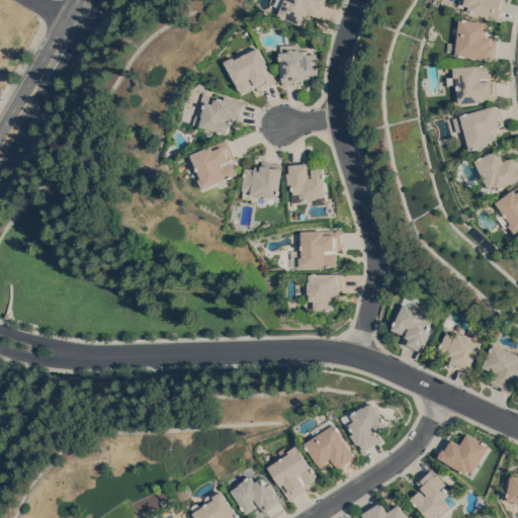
[(328,0),(321,18),(311,13),(306,26),(279,15),(282,8),(275,5),(277,0),(328,0)]
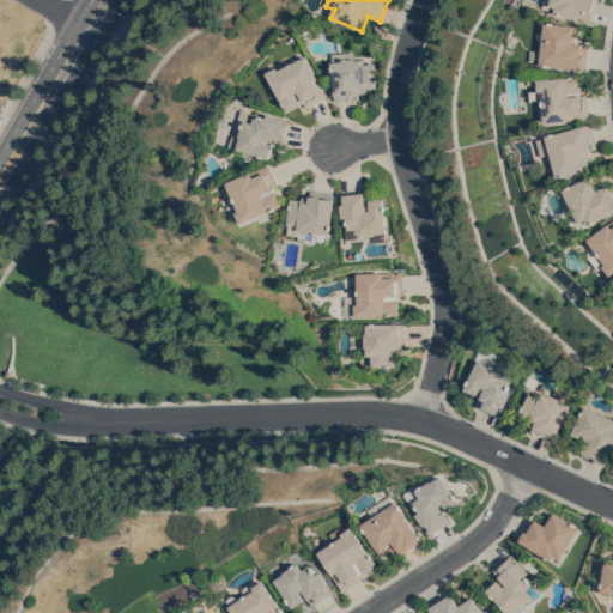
[(598,0),(595,13),(592,23),(554,13),(554,11),(542,8),(544,0),(598,0)]
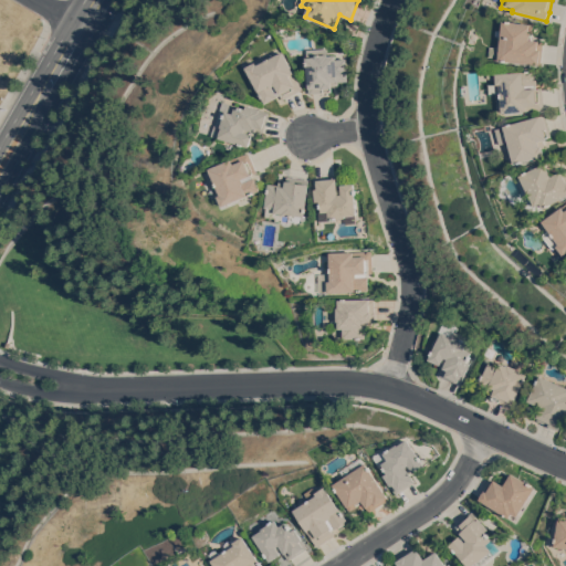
[(503,20),(534,23),(533,33),(532,39),(538,40),(544,41),(541,65),(499,60),(503,20)]
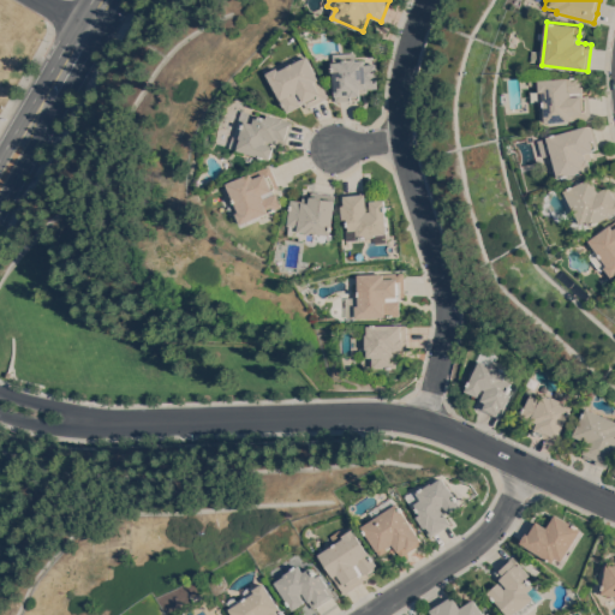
[(334,61),(333,53),(356,51),(356,60),(364,59),(365,64),(376,64),(378,88),(366,88),(368,93),(360,94),(360,99),(336,101),(333,63),(334,61)]
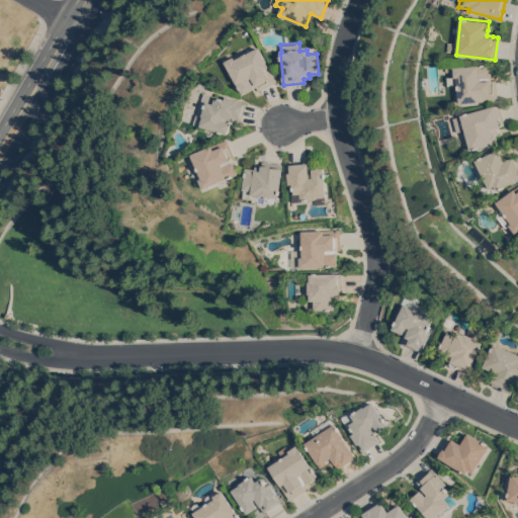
[(277,82),(259,91),(258,88),(258,87),(258,86),(254,88),(254,89),(243,94),(226,62),(236,57),(237,59),(259,47),(277,82)]
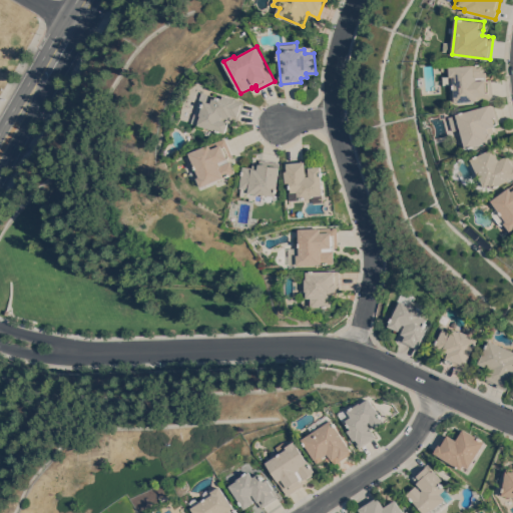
[(454,86),(442,86),(442,75),(450,74),(449,66),(486,64),(488,79),(492,79),(493,99),(476,100),(455,102),(454,86)]
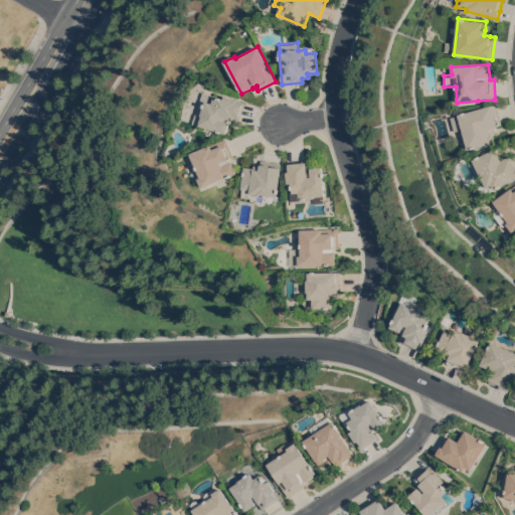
[(204,92),(224,99),(225,95),(237,99),(236,101),(238,102),(239,100),(246,102),(240,121),(229,118),(228,121),(230,122),(227,133),(194,123),(204,92)]
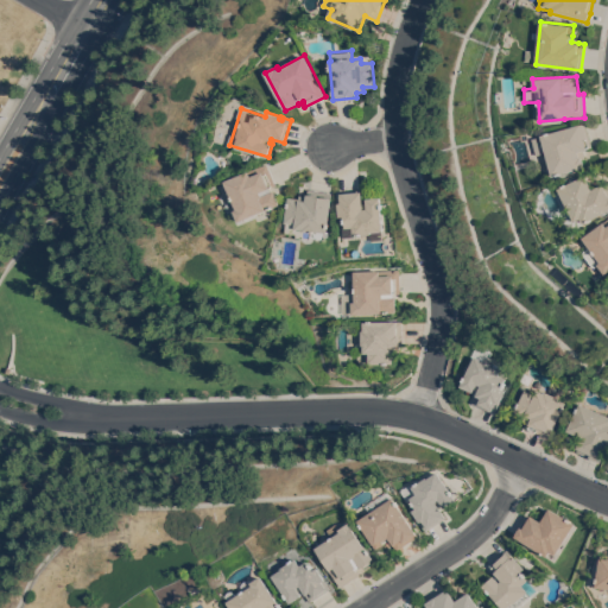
[(546,152),(537,154),(532,138),(542,135),(540,134),(587,124),(593,146),(583,149),(586,157),(582,158),(584,165),(552,176),(546,152)]
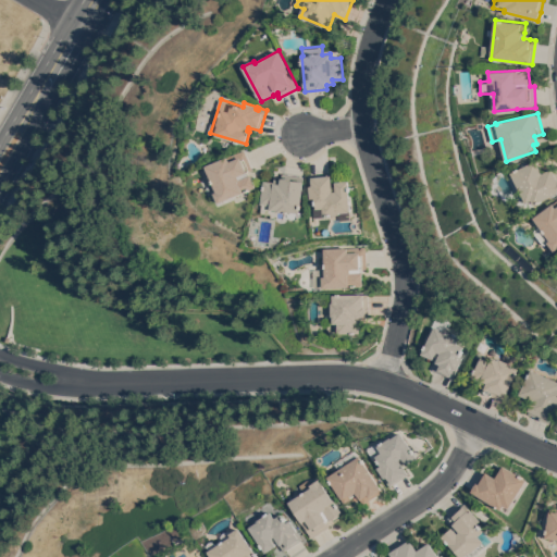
[(229,156),(229,157),(246,149),(254,169),(248,171),(250,174),(251,174),(257,186),(220,202),(215,193),(218,192),(207,165),(229,156)]
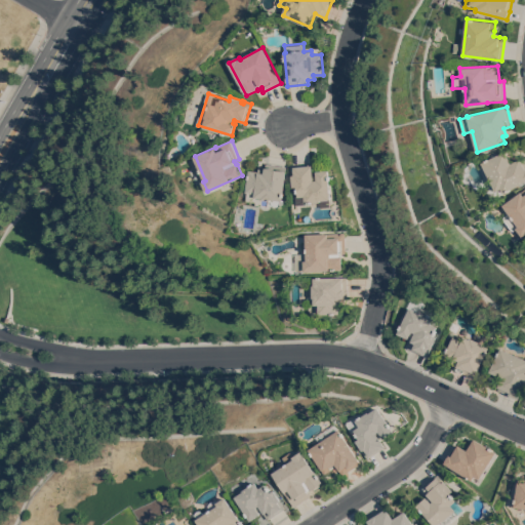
[(512,163),(521,158),(522,161),(524,160),(524,161),(524,182),(505,192),(502,188),(496,191),(482,162),(506,151),(512,163)]
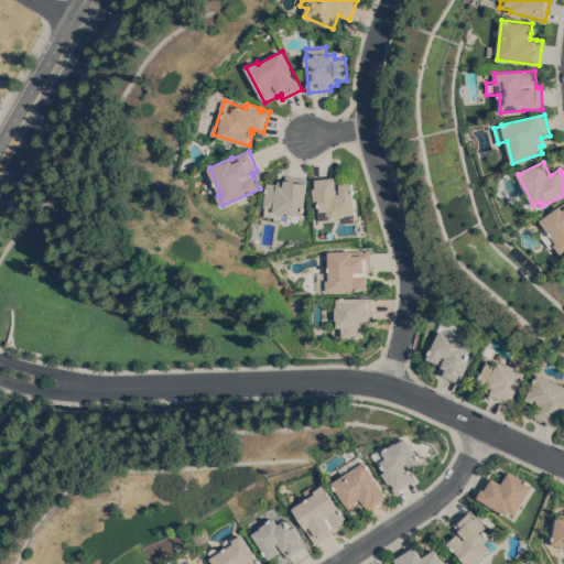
[(303,220),(290,219),(290,221),(275,219),(275,216),(266,215),(267,206),(266,206),(268,183),(284,184),(284,180),(285,180),(286,175),(308,179),(303,220)]
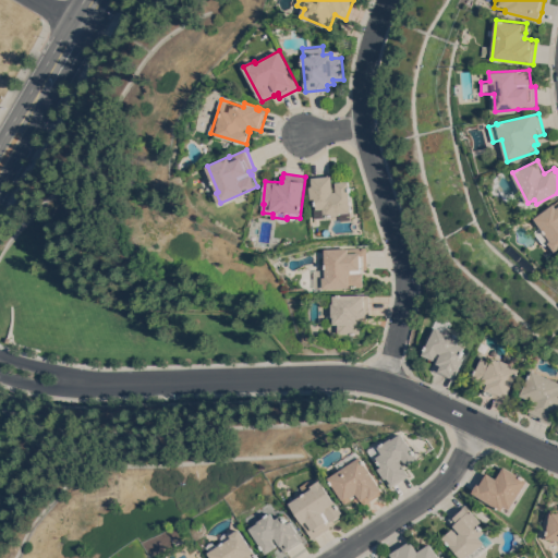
[(353,217),(341,218),(341,214),(318,216),(317,201),(316,201),(316,198),(312,198),(310,176),(332,173),(332,177),(332,186),(337,186),(336,182),(350,181),(353,217)]
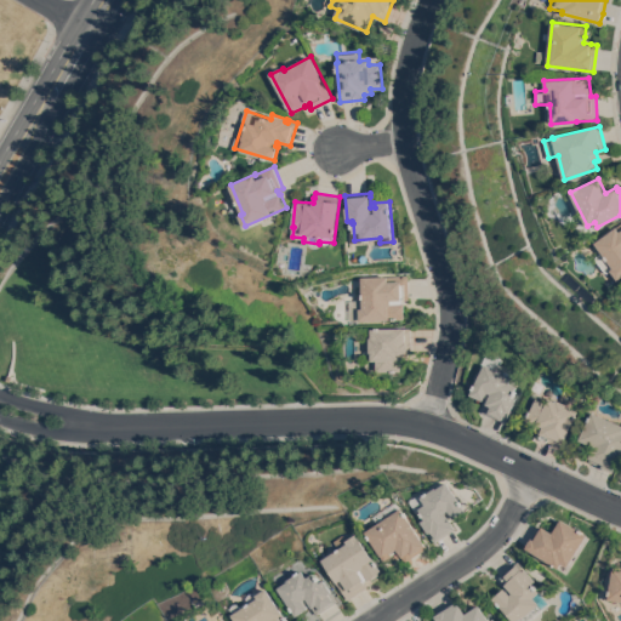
[(617,227),(620,223),(620,277),(619,279),(611,271),(608,273),(596,257),(603,252),(596,243),(617,227)]
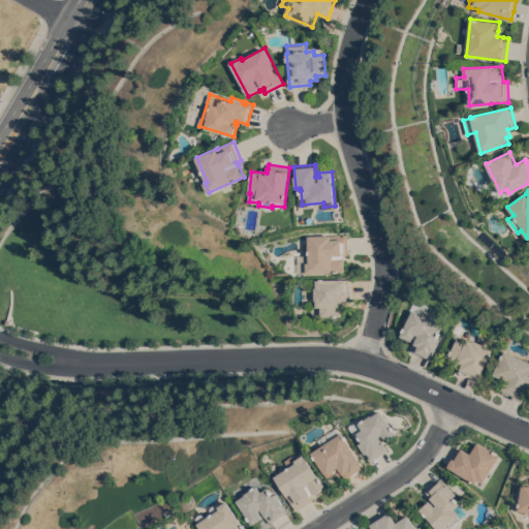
[(300,273),(299,255),(309,254),(308,236),(331,235),(348,234),(349,255),(344,255),(345,271),(307,273),(307,272),(300,273)]
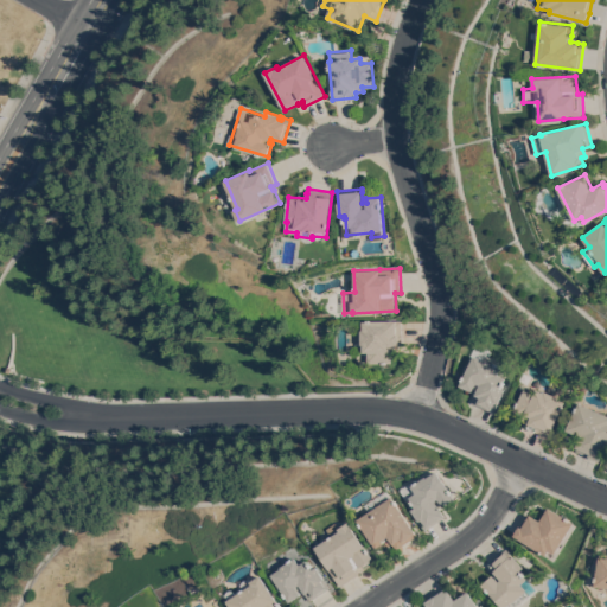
[(363,320),(402,320),(402,352),(394,352),(394,363),(369,363),(368,352),(364,352),(363,320)]
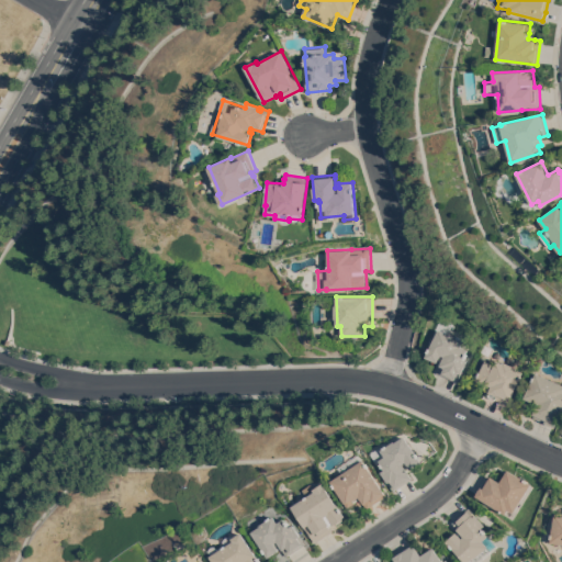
[(438,329),(437,328),(441,317),(451,322),(452,325),(449,333),(463,339),(460,346),(467,349),(462,359),(467,361),(457,382),(437,372),(440,366),(441,361),(439,360),(438,362),(426,357),(438,329)]
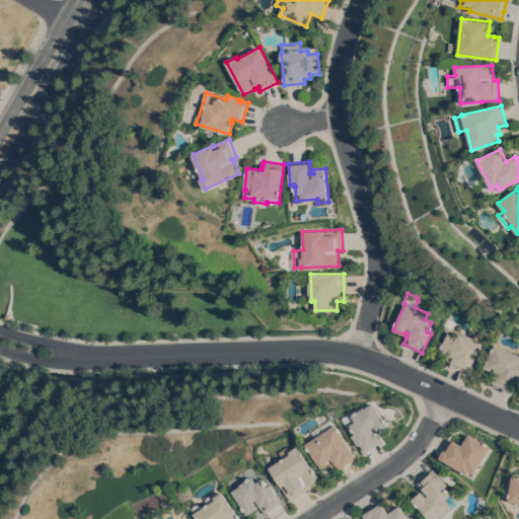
[(468,375),(466,374),(466,373),(451,365),(452,363),(451,362),(452,361),(447,358),(448,356),(439,352),(448,332),(456,336),(458,332),(464,335),(465,334),(476,339),(475,340),(483,344),(468,375)]
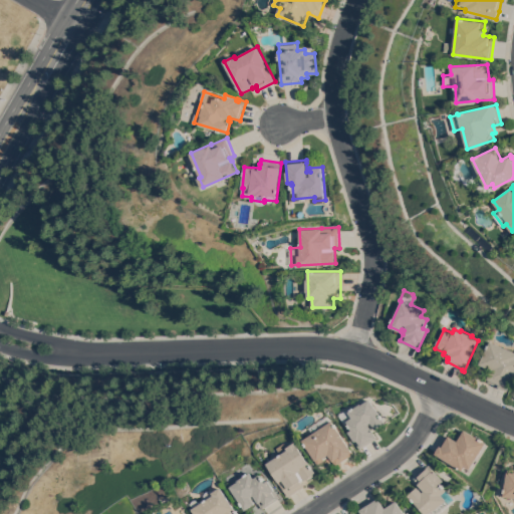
[(513,373),(507,391),(488,381),(489,379),(487,378),(491,369),(479,363),(490,340),(513,351),(513,349),(513,373)]
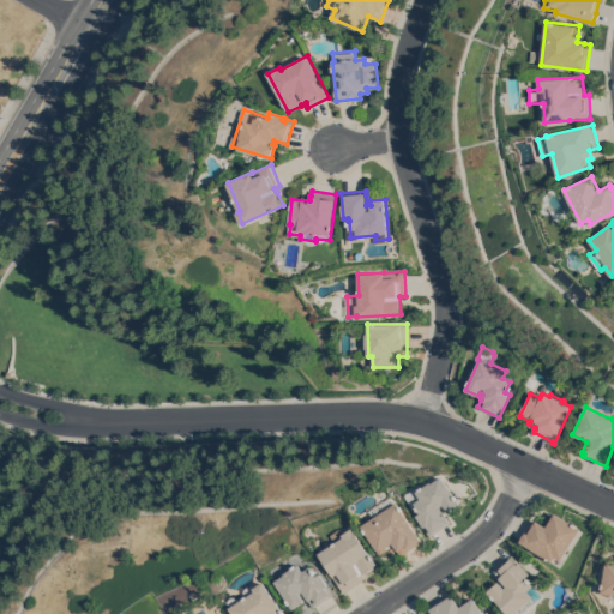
[(462,505),(450,513),(447,510),(444,511),(451,523),(431,536),(417,516),(421,513),(416,506),(417,506),(416,504),(413,506),(405,495),(423,483),(425,486),(432,482),(433,483),(441,477),(443,479),(444,477),(462,505)]
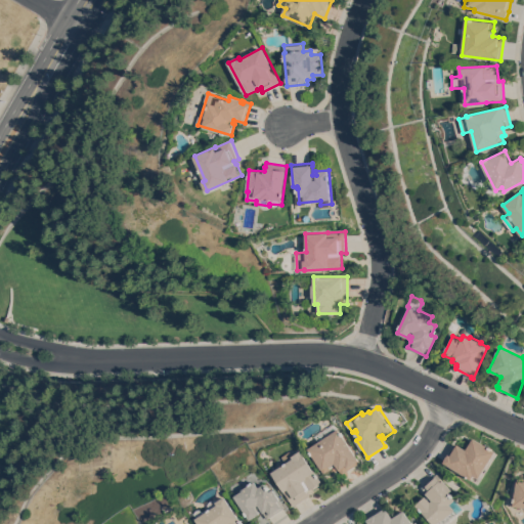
[(339,429),(361,462),(343,474),(336,463),(331,467),(332,468),(324,473),(309,448),(318,442),(314,436),(318,433),(319,434),(324,431),(323,430),(335,424),(338,429),(339,429)]
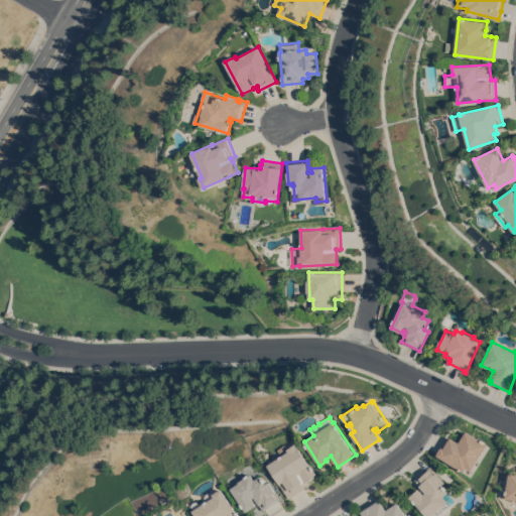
[(436,455),(447,437),(449,438),(450,436),(460,442),(467,430),(488,444),(472,471),(467,468),(464,472),(436,455)]
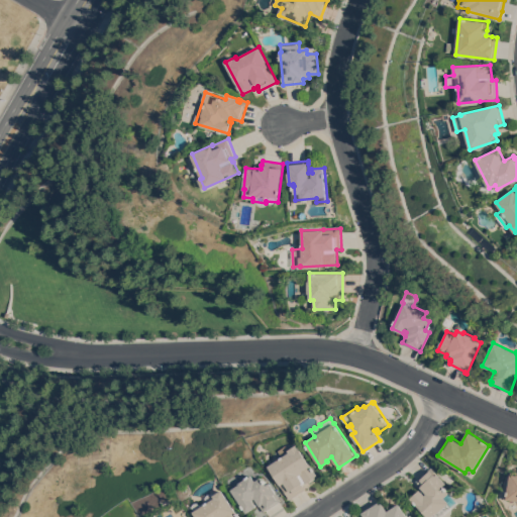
[(310,463),(311,463),(318,476),(315,477),(316,479),(311,482),(310,481),(307,483),(306,482),(304,483),(307,488),(290,499),(283,488),(282,488),(269,466),(290,452),(289,449),(298,444),(310,463)]
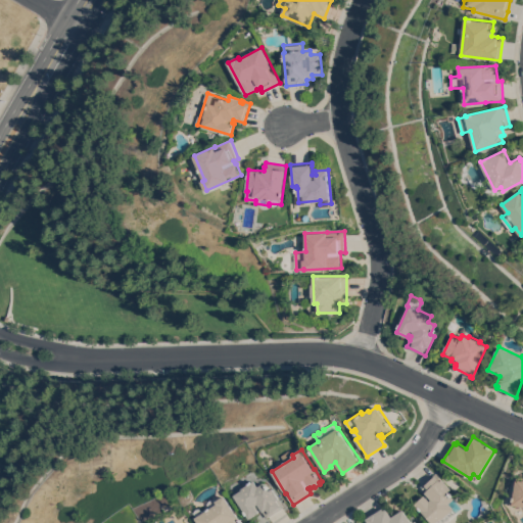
[(447,522),(433,522),(416,504),(425,494),(427,497),(429,496),(425,491),(429,488),(425,484),(436,475),(441,480),(443,478),(452,488),(448,491),(464,509),(459,514),(447,522)]
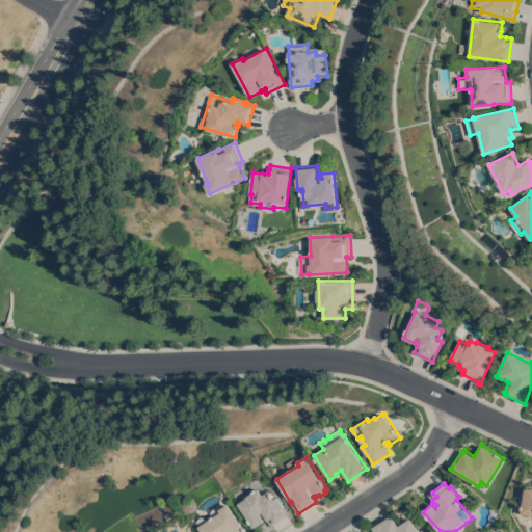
[(272,527),(265,516),(262,519),(264,521),(254,527),(239,503),(247,498),(246,497),(259,487),(263,495),(269,490),(274,499),(277,496),(290,514),(272,527)]
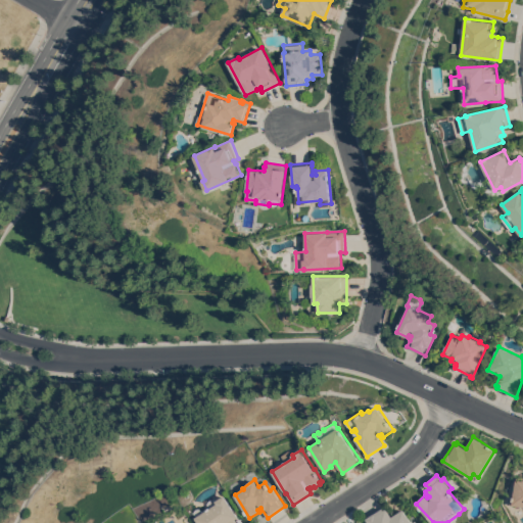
[(522,506),(513,505),(517,479),(522,479),(522,506)]
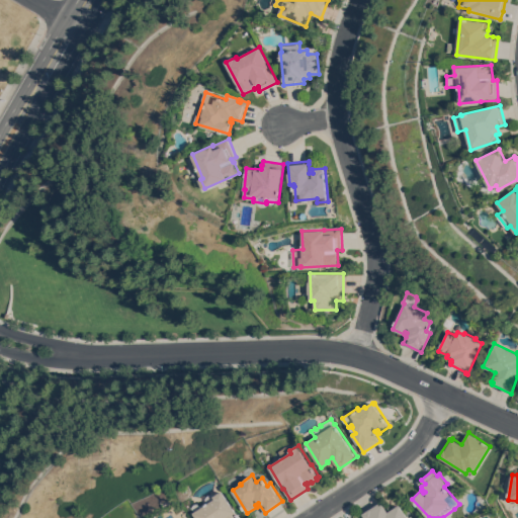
[(193,508),(194,505),(195,504),(197,504),(198,503),(200,503),(203,507),(209,502),(207,498),(207,497),(209,495),(211,493),(213,493),(214,493),(216,495),(223,491),(240,517),(196,517),(193,513),(195,511),(193,508)]
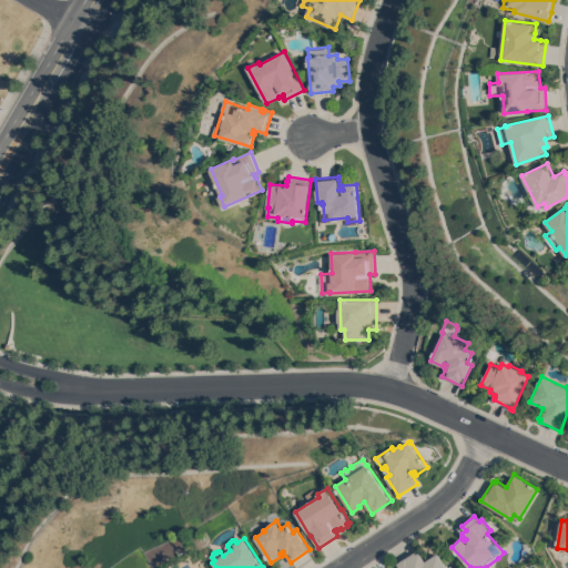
[(447,567),(399,567),(397,564),(416,551),(417,554),(419,551),(426,561),(438,553),(447,567)]
